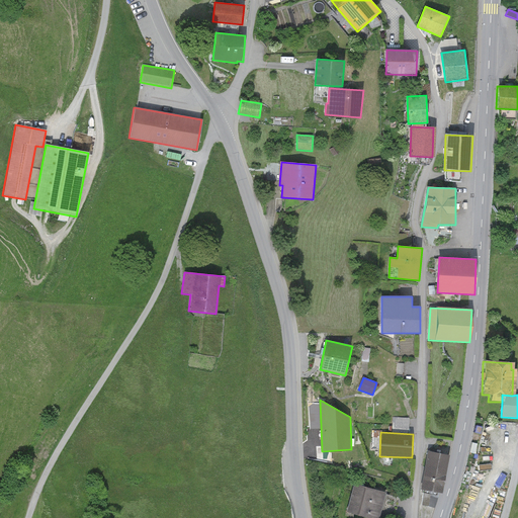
[(450,455),(429,450),(421,489),(442,494),(450,455)]
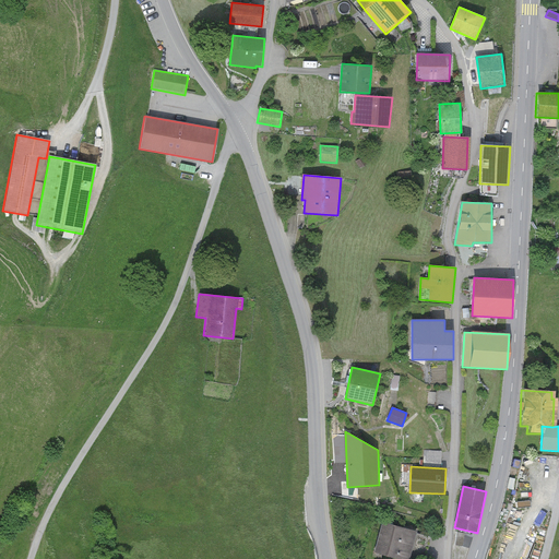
[(409,558),(417,532),(382,522),(373,552),(397,558),(409,558)]
